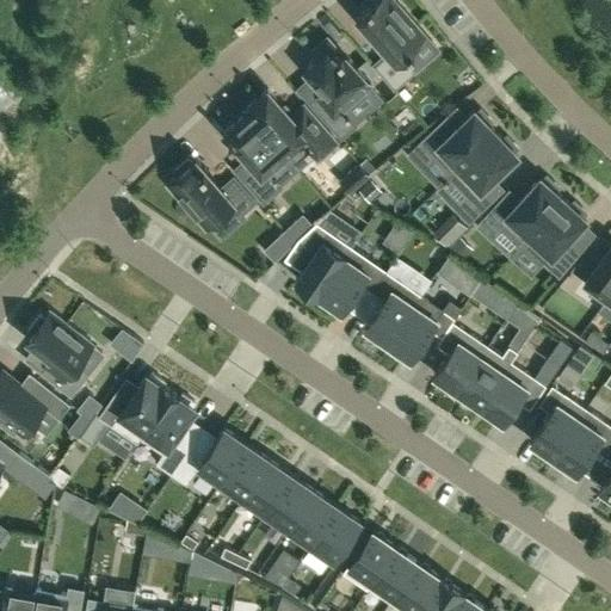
[(370,5),(357,17),(387,51),(374,65),(395,88),(418,68),(405,54),(409,50),(412,53),(415,49),(413,47),(426,36),(401,8),(399,12),(388,0),(375,0),(374,1),(372,0),(369,4),(370,5)]
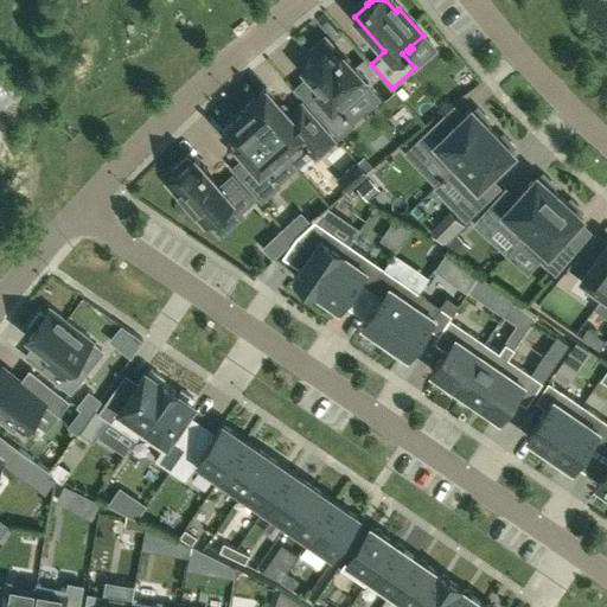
[(314,59),(304,69),(321,90),(308,102),(339,136),(355,123),(342,108),(369,83),(344,55),(343,56),(340,52),(339,53),(326,37),(308,52),(314,59)]
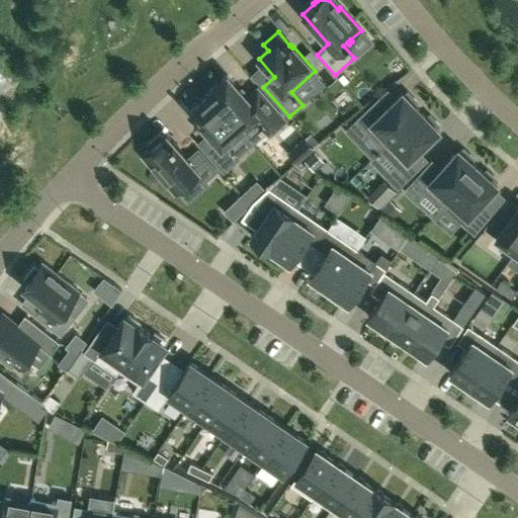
[(209,95),(242,132),(256,119),(269,135),(285,119),(258,88),(247,97),(228,75),(206,93),(208,95),(209,95)]
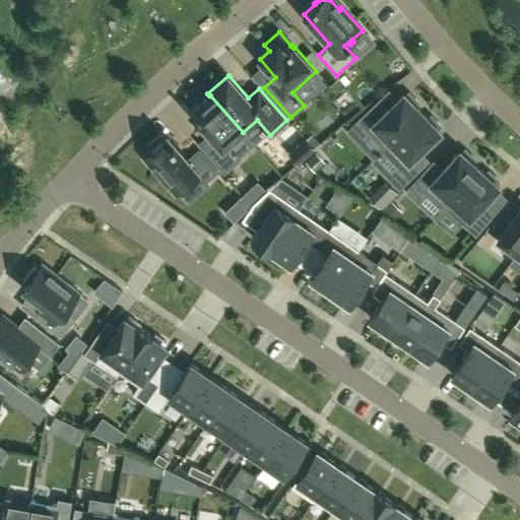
[(359,120),(386,147),(423,112),(416,106),(419,103),(409,92),(406,95),(404,92),(383,113),(375,105),(359,120)]
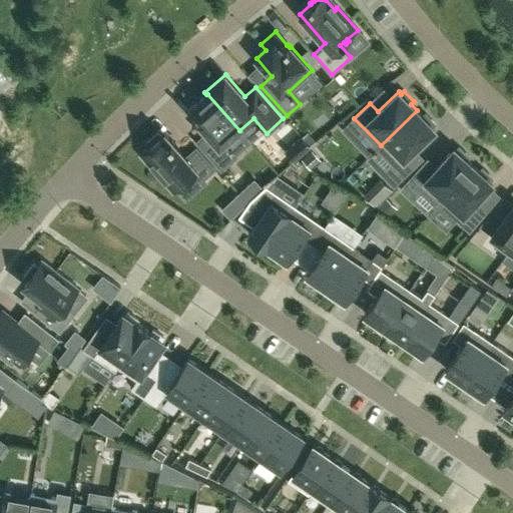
[(207,94),(206,94),(188,111),(206,132),(196,142),(221,170),(237,155),(225,142),(239,130),(207,94)]
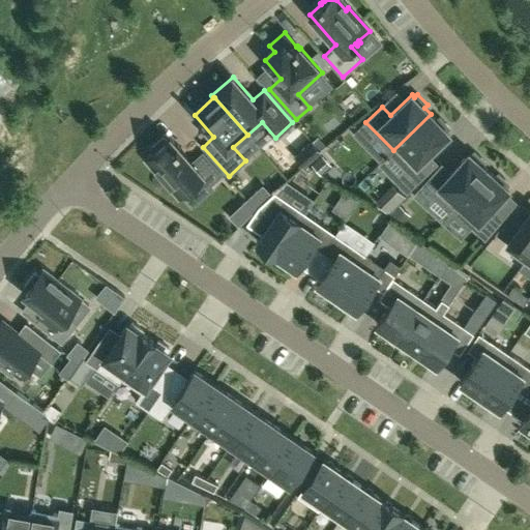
[(437,120),(431,114),(393,150),(420,178),(436,164),(428,154),(449,134),(447,130),(449,128),(440,118),(437,120)]
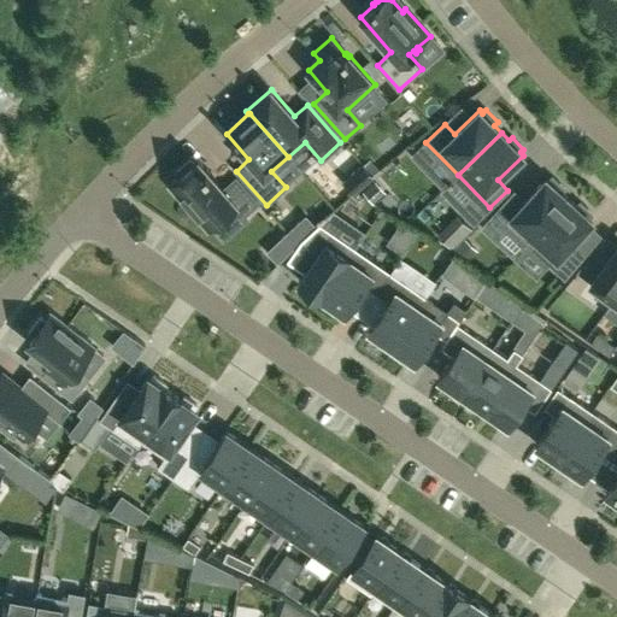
[(209,172),(210,171),(206,169),(198,160),(194,164),(191,159),(176,172),(180,176),(169,186),(209,230),(236,206),(245,216),(259,204),(236,177),(224,189),(209,172)]
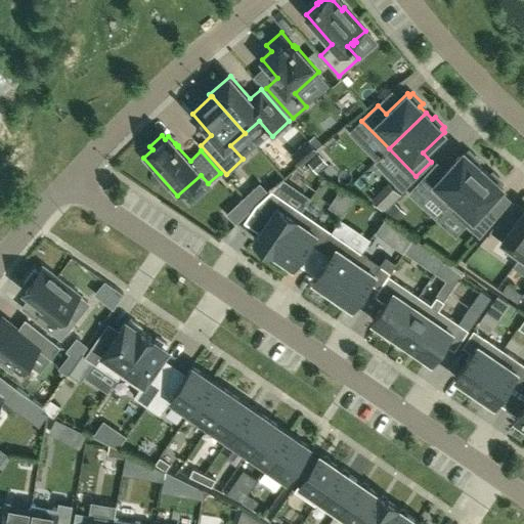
[(308,139),(300,147),(309,157),(317,149),(308,139)]
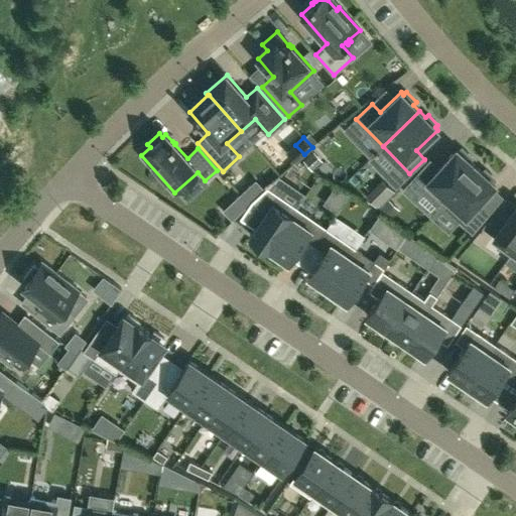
[(413,178),(441,205),(476,166),(470,160),(473,158),(462,148),(460,151),(457,149),(439,168),(430,160),(413,178)]
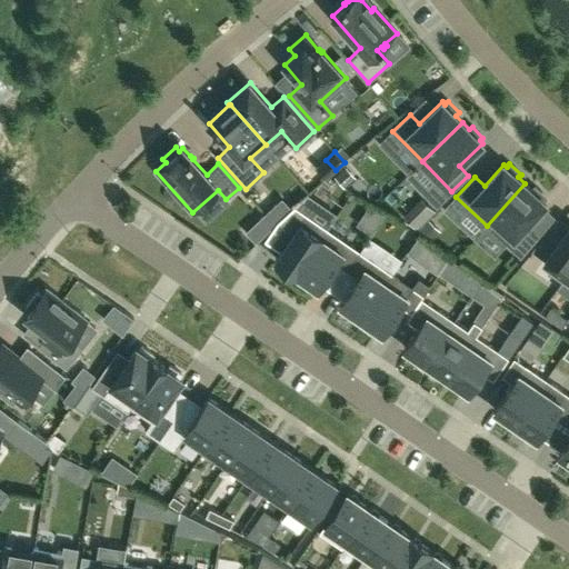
[(333,176),(343,187),(355,177),(345,166),(333,176)]
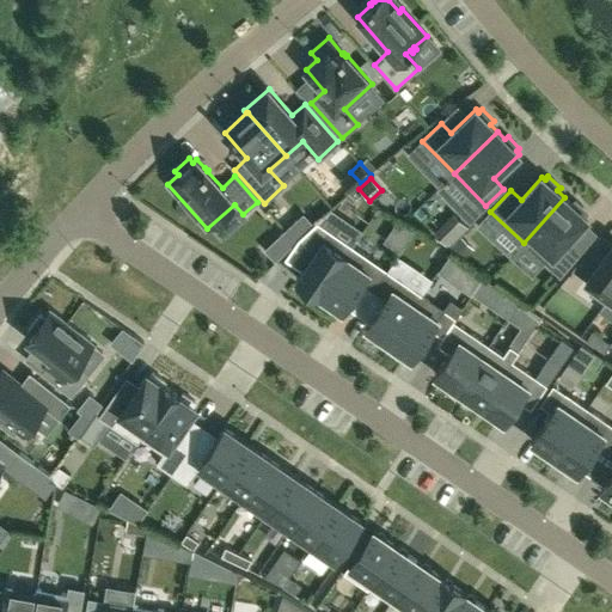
[(573,204),(564,197),(524,243),(561,276),(581,254),(567,242),(588,219),(585,215),(588,213),(575,201),(573,204)]
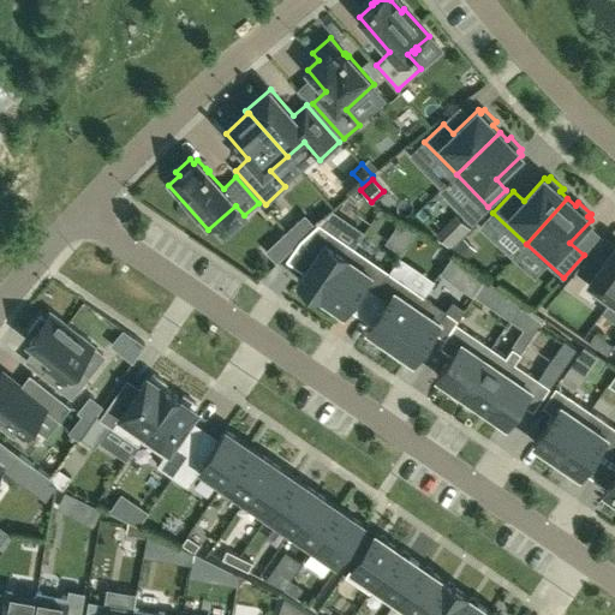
[(306,214),(287,232),(297,243),(300,240),(316,226),(306,214)]
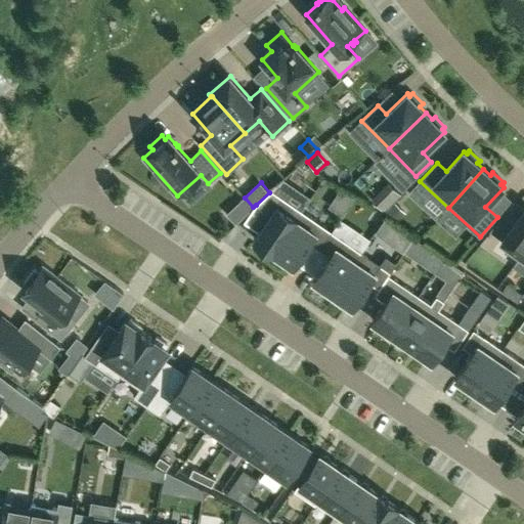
[(392,203),(400,194),(388,182),(380,190),(392,203)]
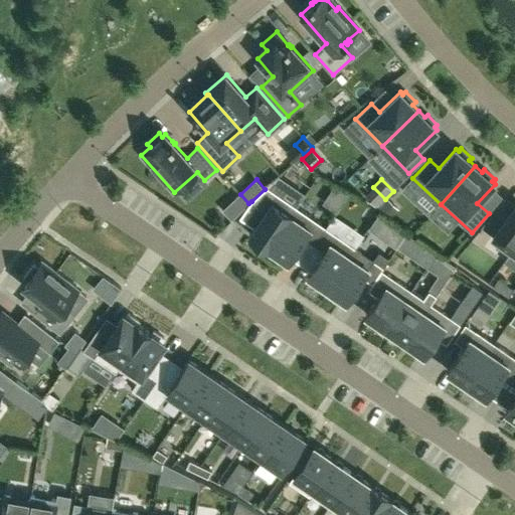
[(336,211),(348,194),(335,185),(323,202),(336,211)]
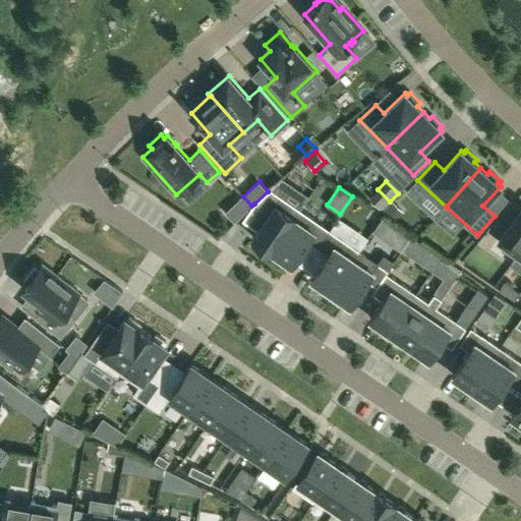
[(272,250),(300,210),(271,189),(254,204),(269,213),(252,237),(272,250)]
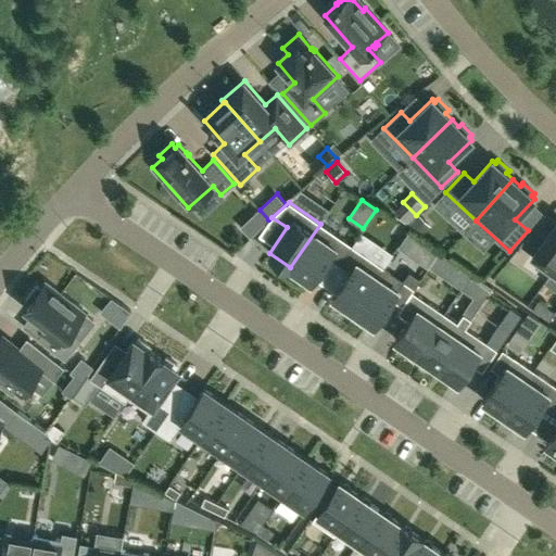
[(137,222),(146,228),(159,209),(150,203),(137,222)]
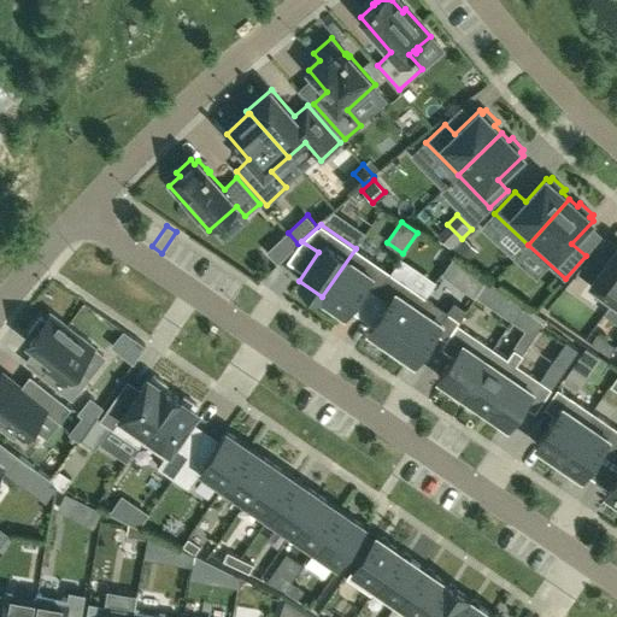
[(288,233),(268,251),(277,263),(298,244),(288,233)]
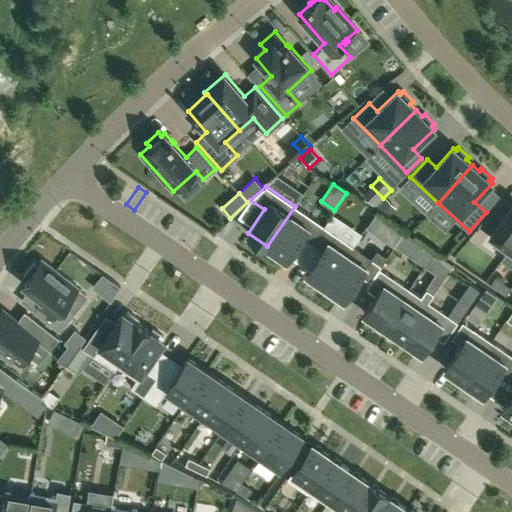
[(387,197),(377,207),(387,216),(396,207),(387,197)]
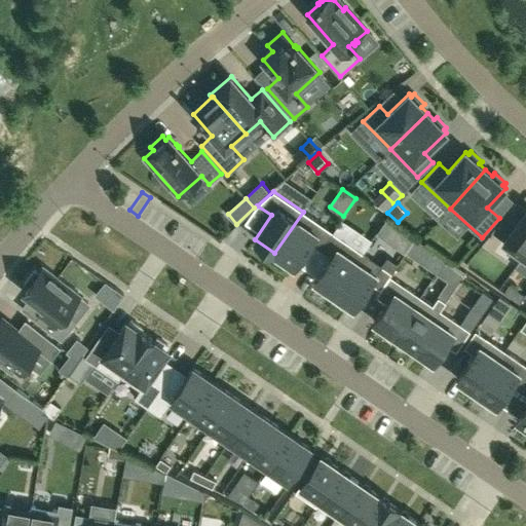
[(523,256),(525,251),(525,210),(518,221),(509,213),(494,233),(503,240),(503,241),(521,255),(523,256)]
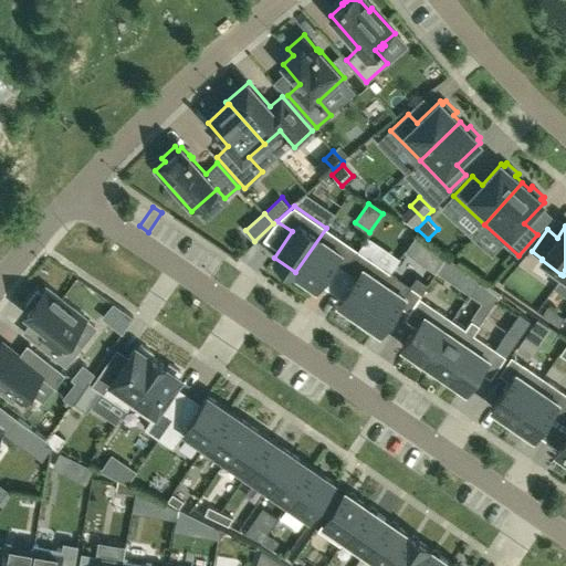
[(346,268),(358,250),(326,228),(295,272),(316,287),(329,268),(335,261),(346,268)]
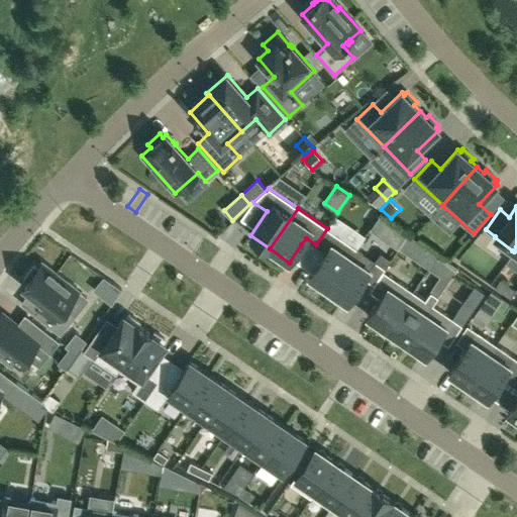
[(381,215),(371,229),(398,247),(408,234),(381,215)]
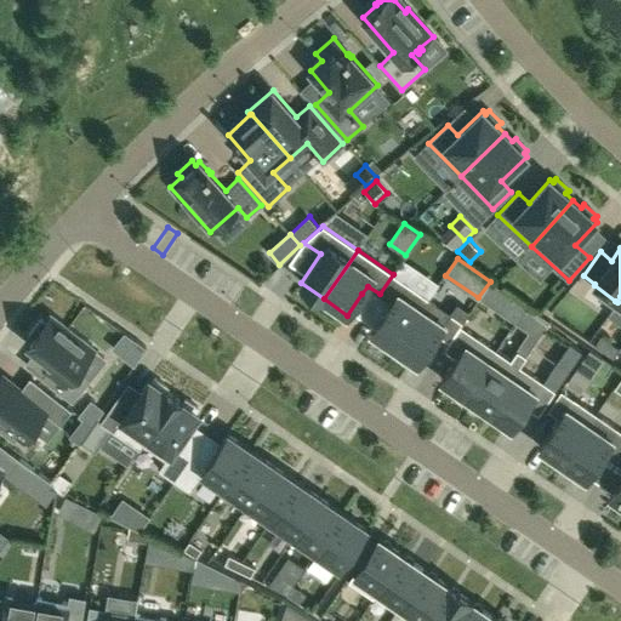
[(422,308),(429,298),(393,274),(380,294),(391,302),(371,331),(394,347),(422,308)]
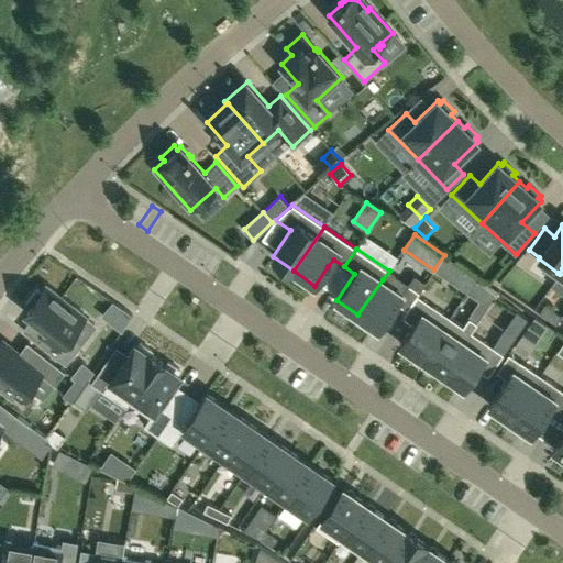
[(435,269),(451,280),(461,266),(445,255),(435,269)]
